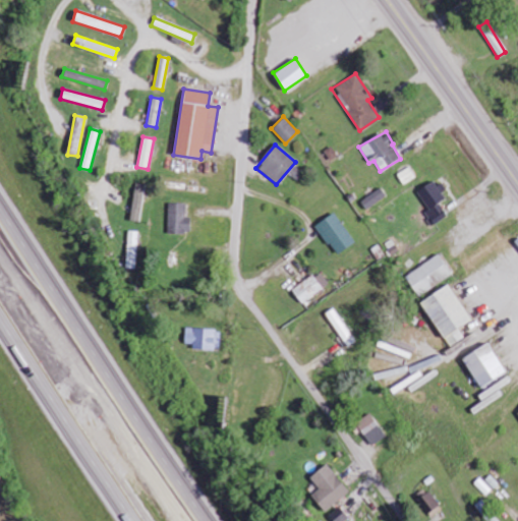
[(426,210),(422,213),(429,225),(445,217),(437,203),(445,198),(435,180),(415,190),(426,210)]
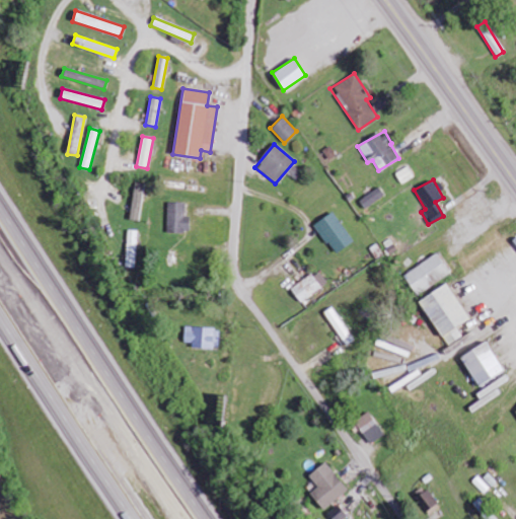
[(137,221),(144,183),(135,182),(128,220),(137,221)]
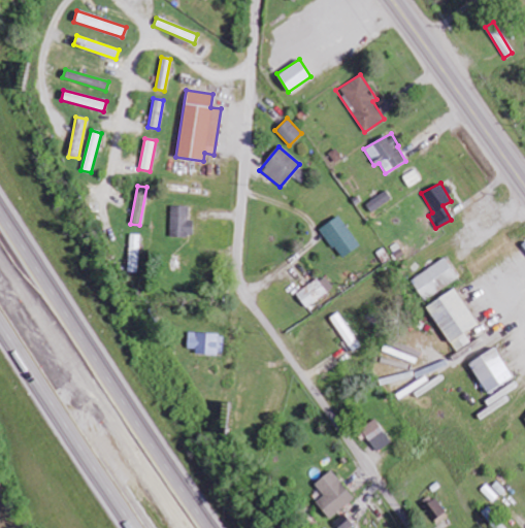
[(390,198),(384,190),(364,204),(370,212),(390,198)]
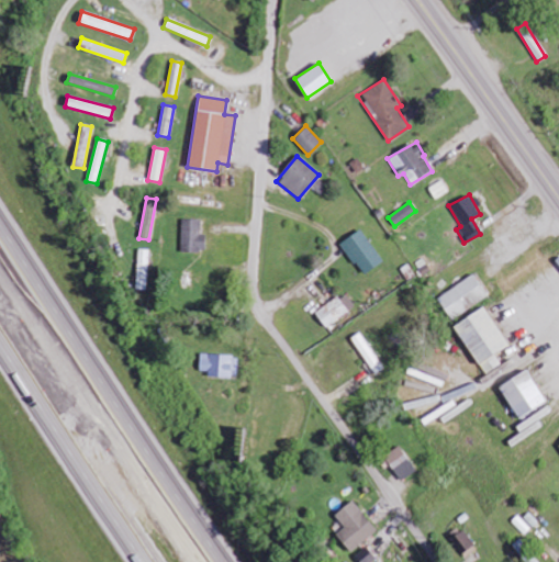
[(199,235),(200,220),(180,218),(179,251),(203,251),(204,235),(199,235)]
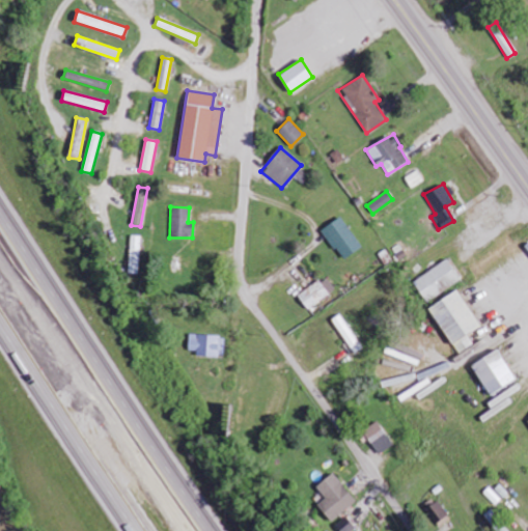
[(341,259),(360,247),(339,217),(321,229),(341,259)]
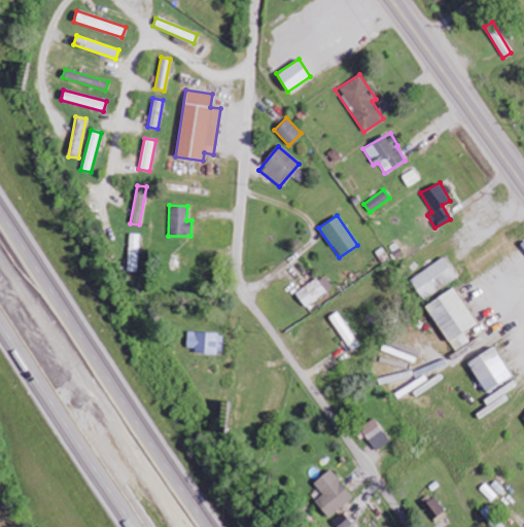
[(128,272),(137,272),(138,234),(128,234),(128,272)]
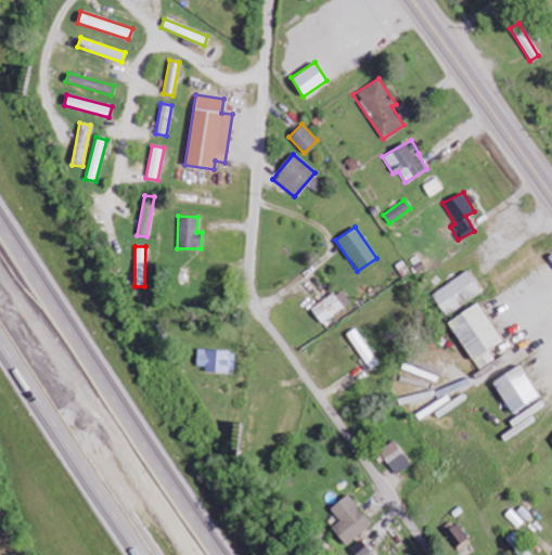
[(479,292),(464,271),(431,295),(445,315),(479,292)]
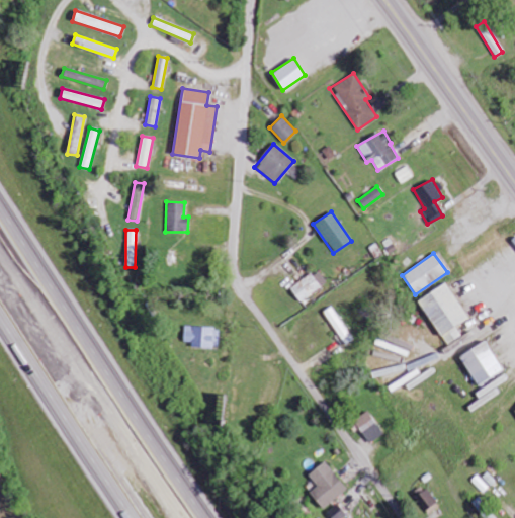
[(326,282),(316,269),(289,289),(299,303),(326,282)]
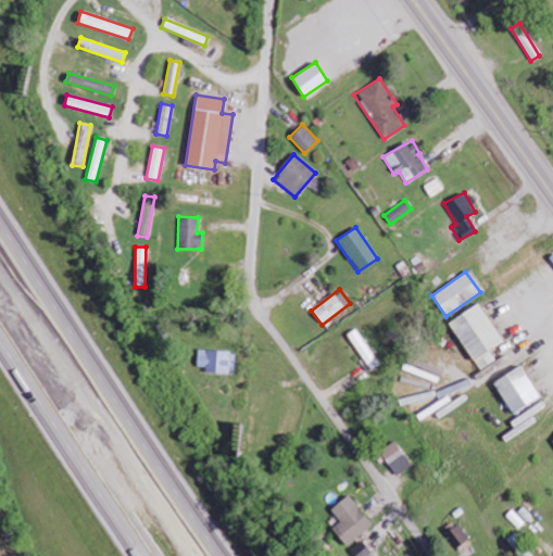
[(449,319),(476,370),(493,361),(488,350),(500,342),(479,303),(449,319)]
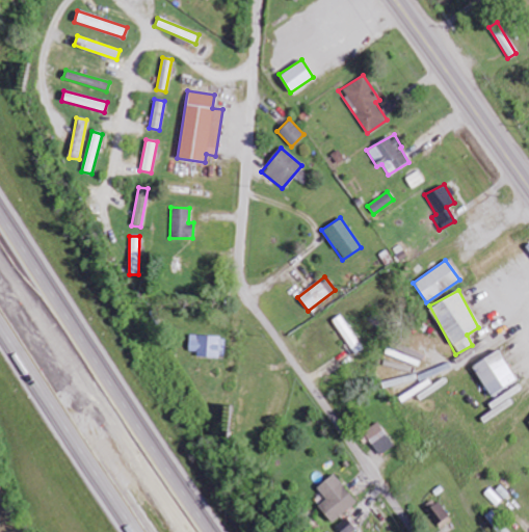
[(332,319),(351,354),(360,349),(340,314),(332,319)]
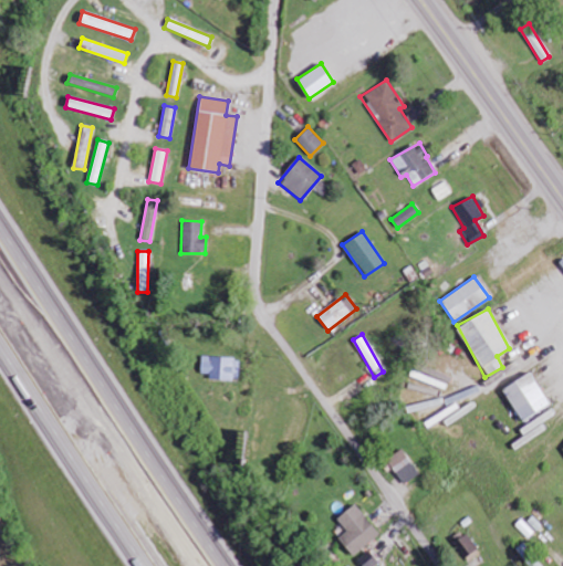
[(238,380),(239,358),(200,357),(200,374),(209,374),(208,379),(238,380)]
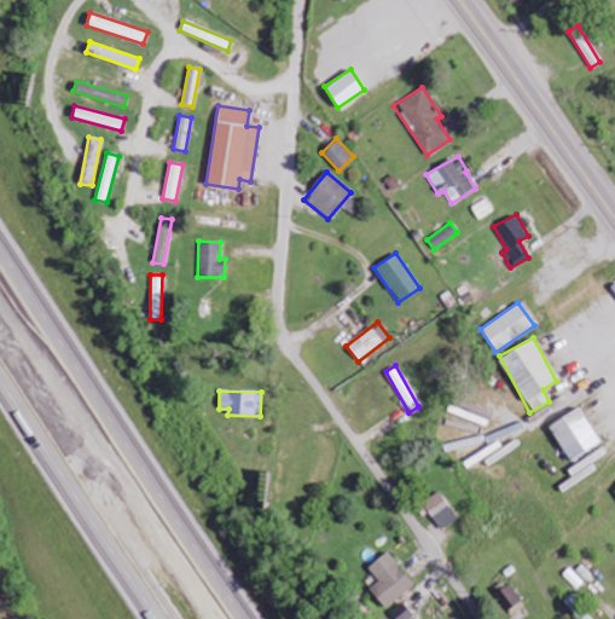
[(568,462),(599,443),(574,403),(543,422),(568,462)]
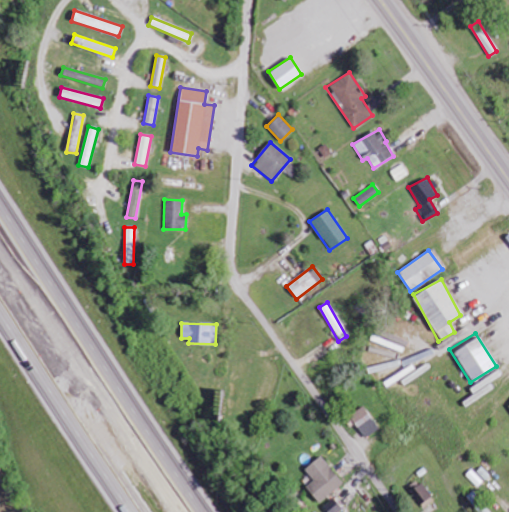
[(349,415),(363,438),(377,429),(363,406),(349,415)]
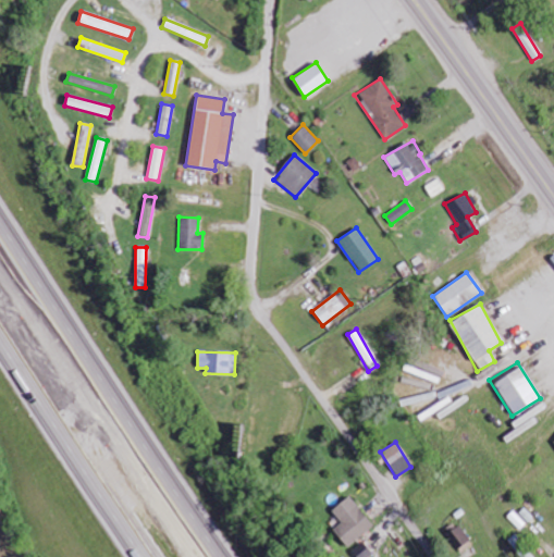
[(340,522),(331,530),(345,547),(372,525),(347,496),(330,510),(340,522)]
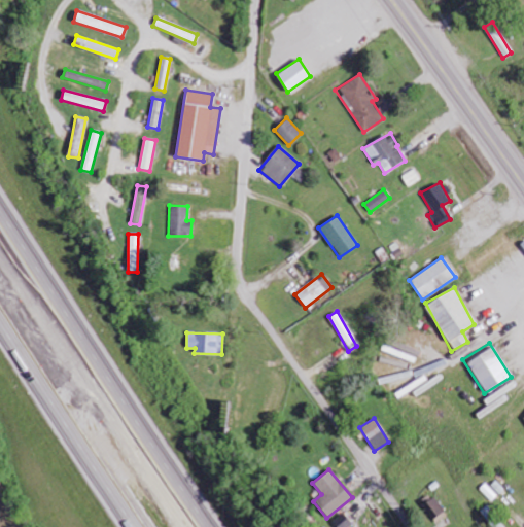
[(430,522),(444,512),(432,497),(419,507),(430,522)]
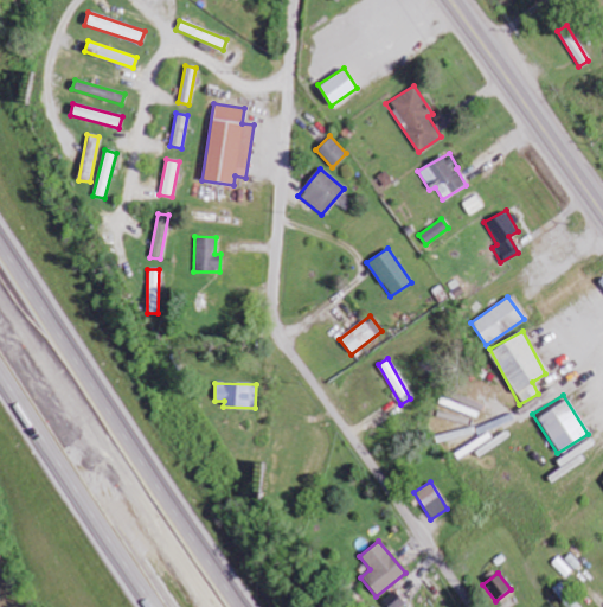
[(398,606),(403,604),(392,590),(382,601),(386,606),(398,606)]
